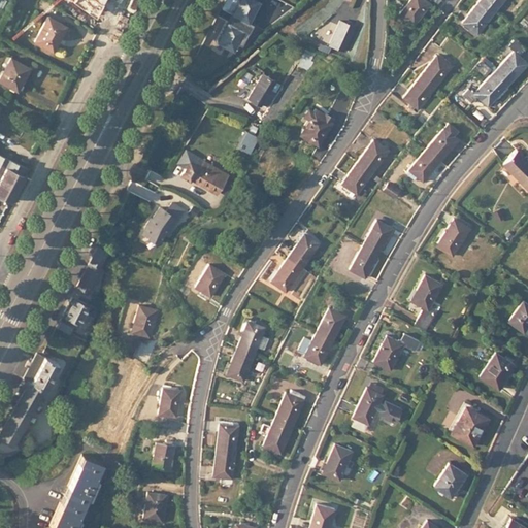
[(95,0),(72,0),(74,1),(101,24),(107,11),(100,4),(96,0),(95,0)]
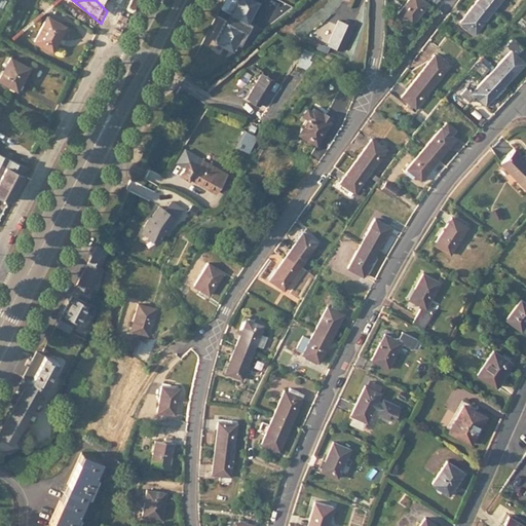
[(107,11),(112,0),(101,0),(100,4),(107,11)]
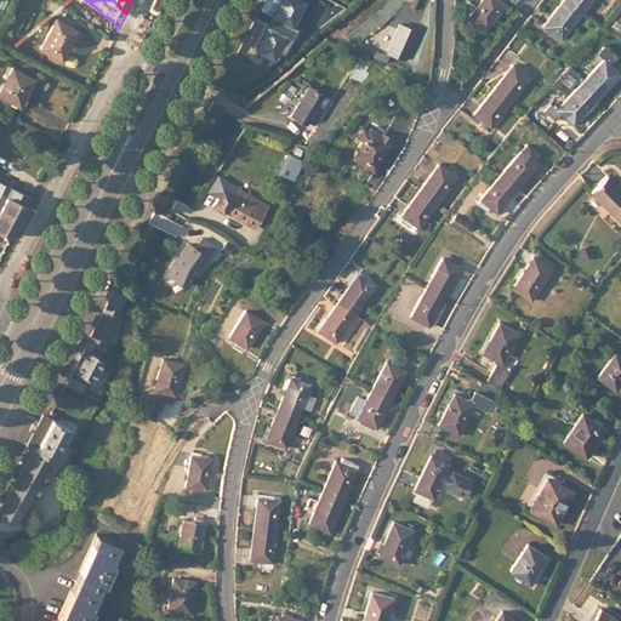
[(273,21),(272,24),(285,30),(288,28),(291,30),(305,6),(291,0),(280,0),(271,20),(273,21)]
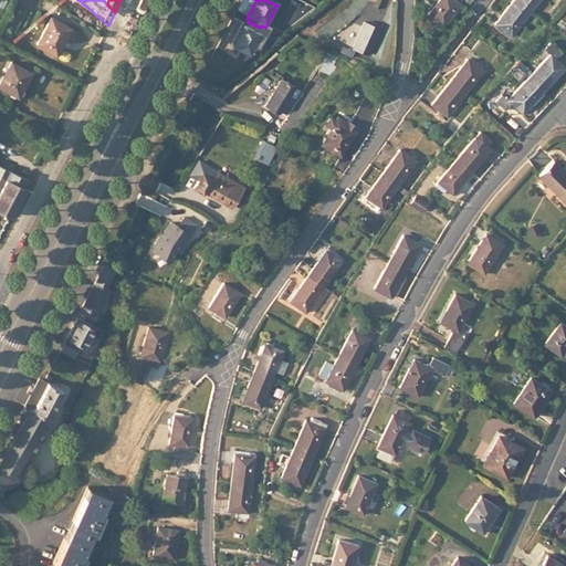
[(442,27),(459,3),(453,0),(436,0),(426,14),(442,27)]
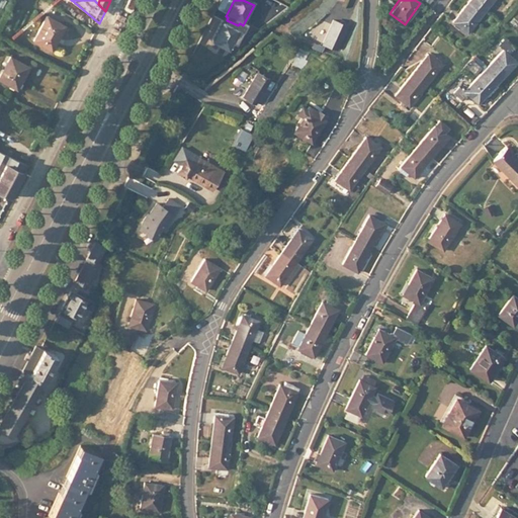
[(468,33),(486,11),(470,0),(469,0),(453,21),(468,33)]
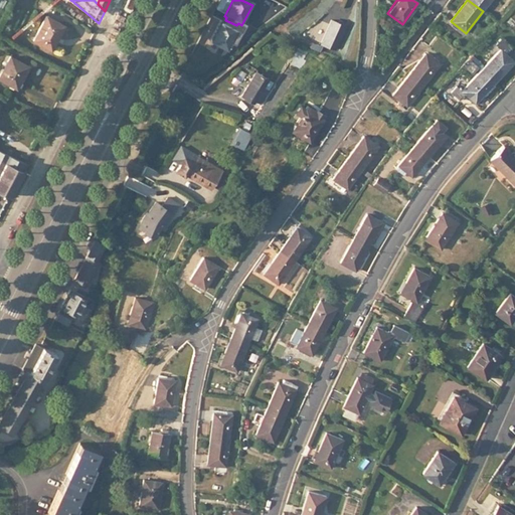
[(468,0),(483,11),(491,0),(468,0)]
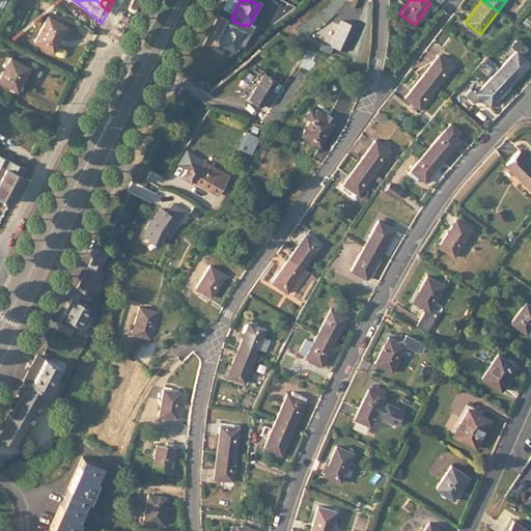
[(54,42),(62,24),(46,16),(33,42),(52,51),(56,43),(54,42)]
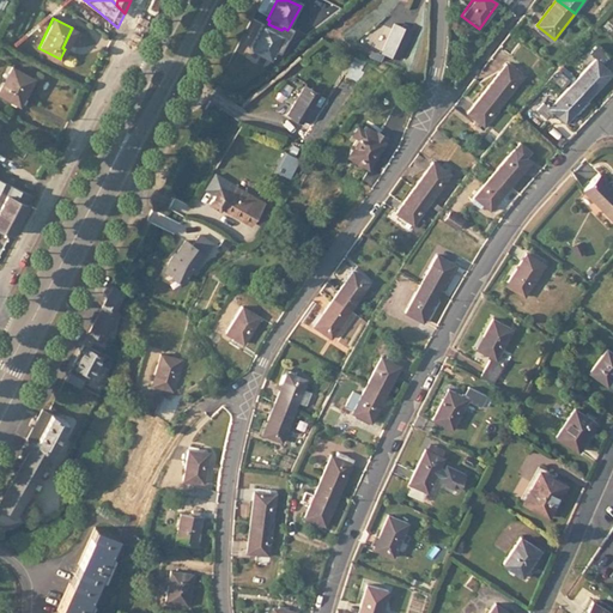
[(570,84),(588,99),(601,84),(598,82),(607,71),(599,62),(605,55),(594,46),(588,53),(593,58),(570,84)]
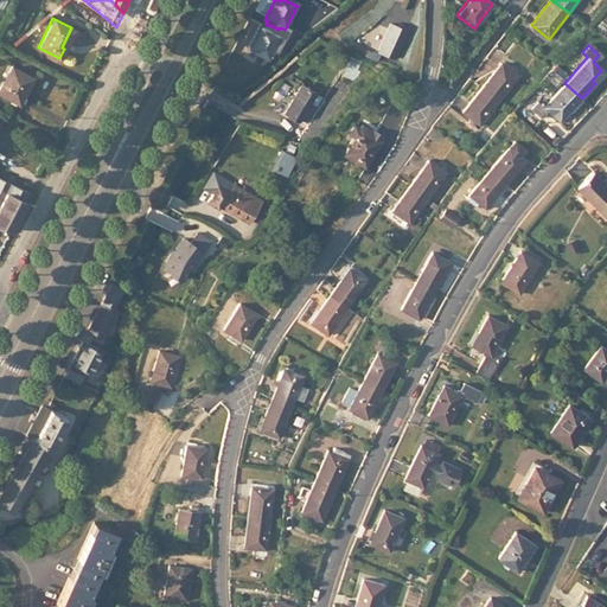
[(496,70),(483,88),(499,101),(517,76),(500,63),(496,70)]
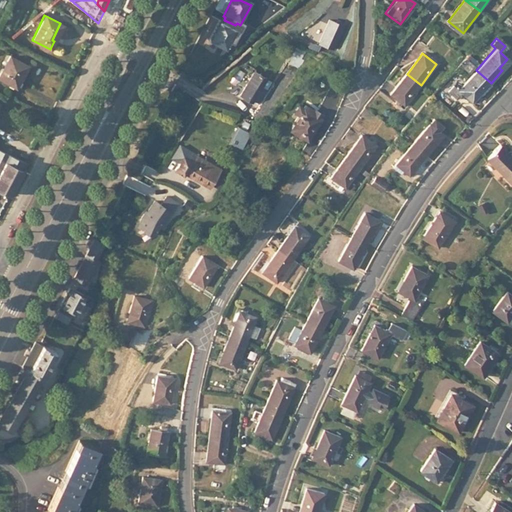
[(0,77),(17,86),(28,65),(10,55),(0,74),(0,77)]
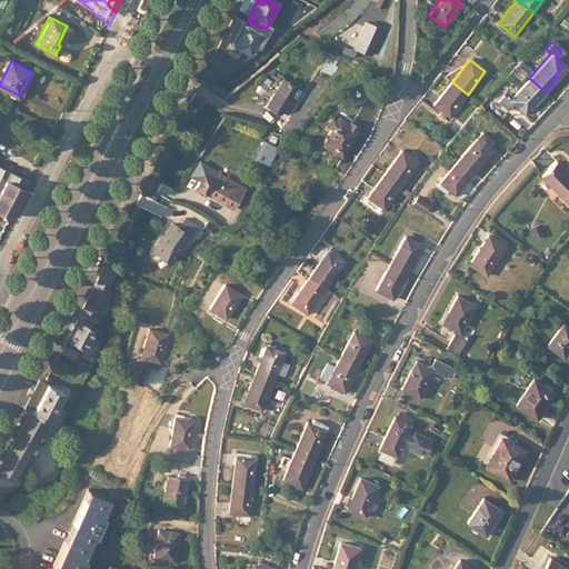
[(528,70),(519,61),(516,65),(516,66),(525,73),(528,70)]
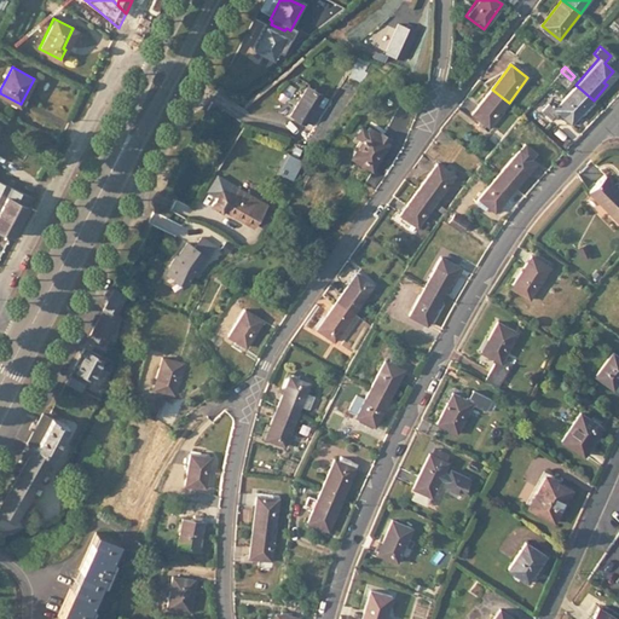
[(603,82),(607,85),(617,75),(613,71),(603,82)]
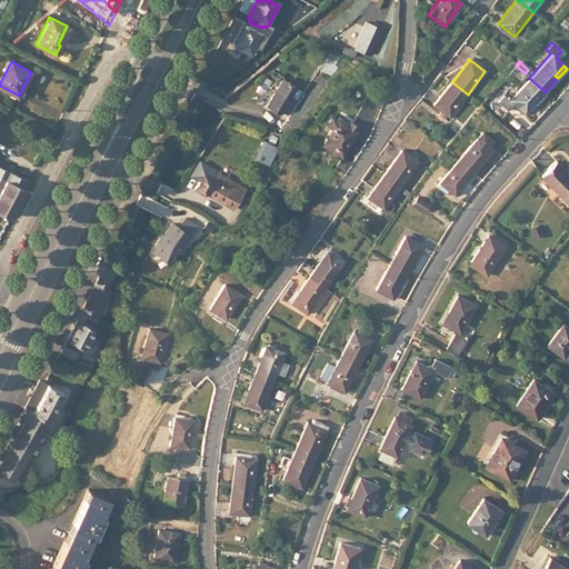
[(533,106),(546,92),(529,78),(508,100),(502,95),(495,102),(505,111),(512,105),(521,111),(529,102),(533,106)]
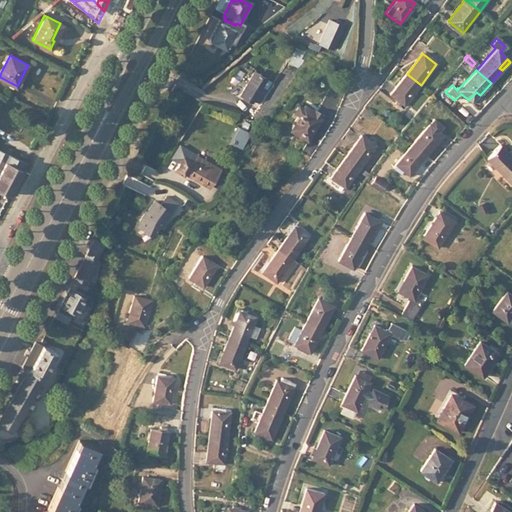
[(253,102),(262,87),(266,79),(254,72),(240,95),(252,103),(253,102)]
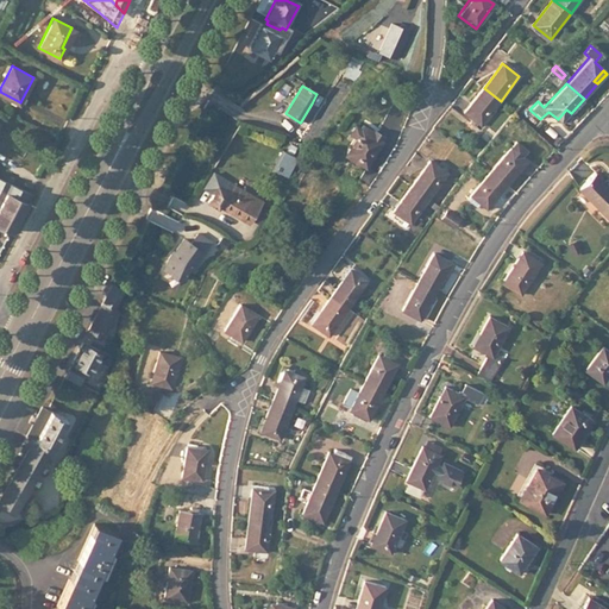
[(501,101),(484,88),(470,107),(464,114),(463,117),(479,129),(501,101)]
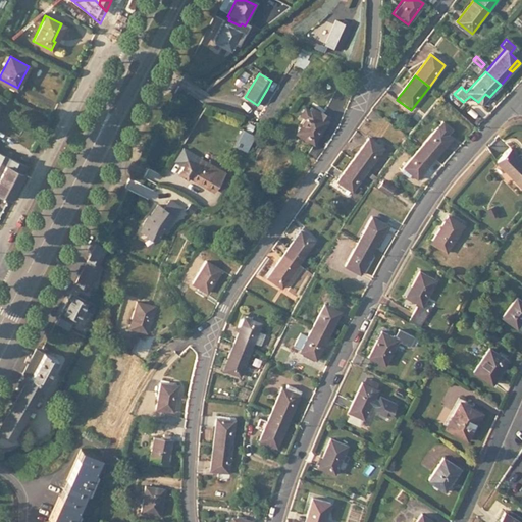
[(273,93),(267,89),(258,104),(264,107),(273,93)]
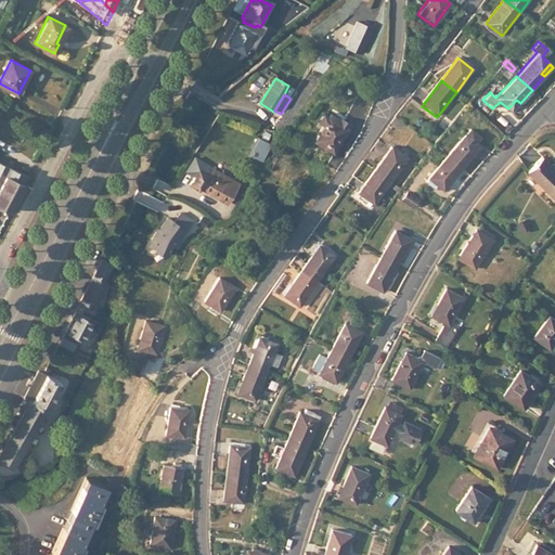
[(512,113),(520,103),(516,100),(508,108),(512,113)]
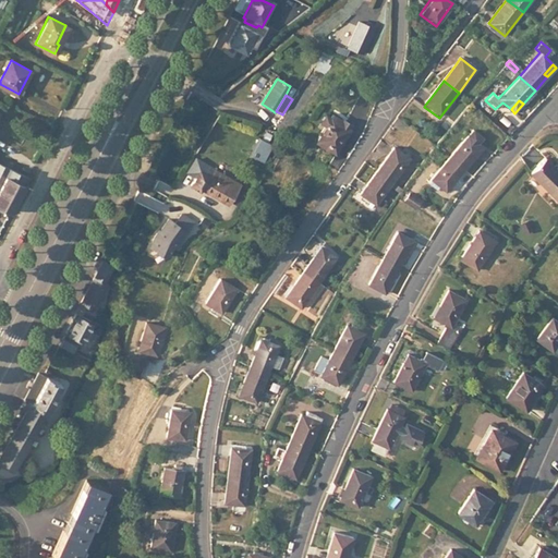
[(335,153),(350,124),(332,114),(330,117),(325,113),(319,121),(326,124),(315,141),(335,153)]
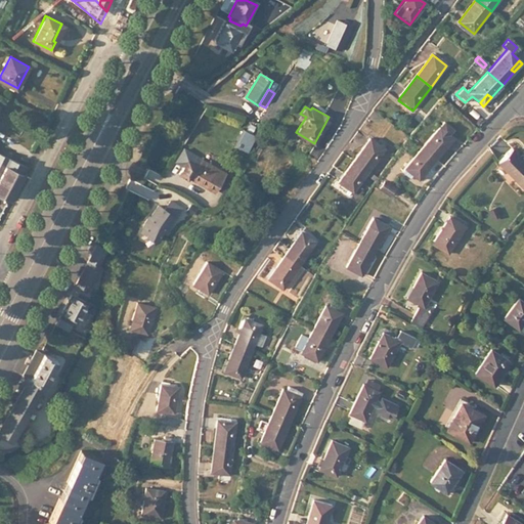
[(375,111),(369,117),(380,125),(385,119),(375,111)]
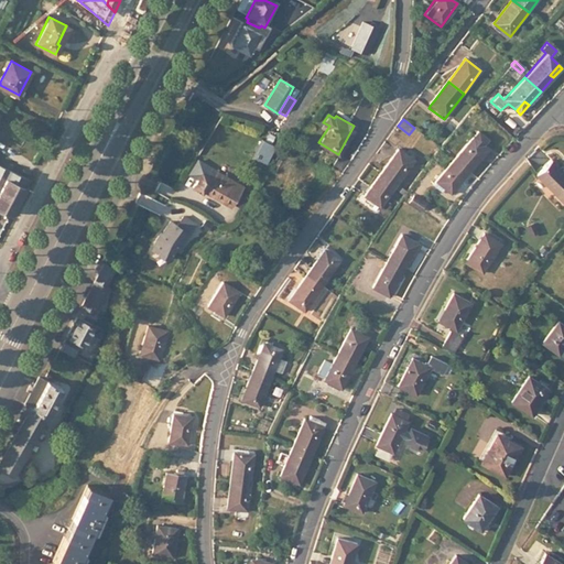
[(453,159),(468,171),(487,149),(481,144),(486,139),(477,131),(472,137),(470,136),(453,159)]
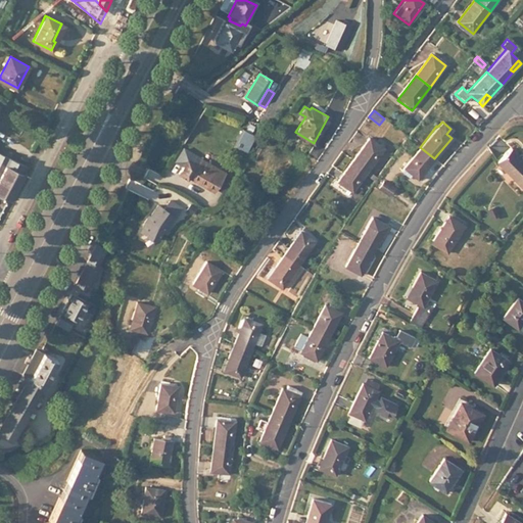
[(244,152),(251,136),(243,132),(235,147),(244,152)]
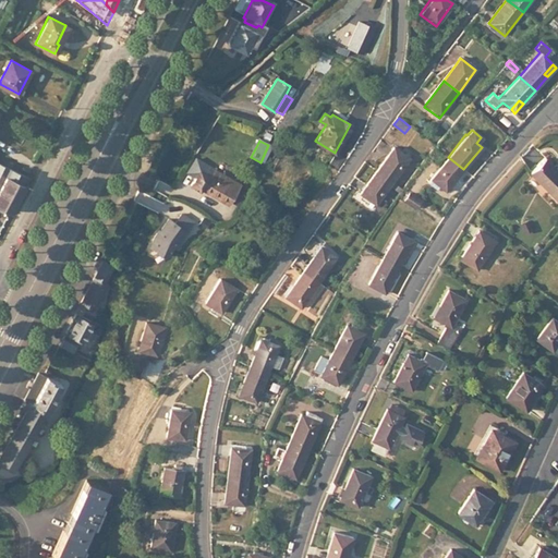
[(395,147),(377,170),(393,183),(411,160),(395,147)]
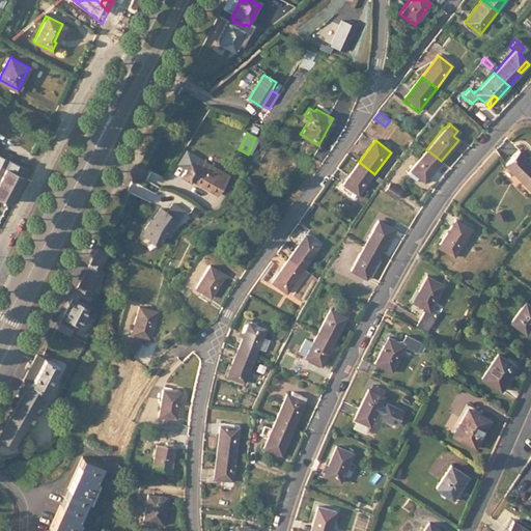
[(323,164),(330,152),(320,146),(313,158),(323,164)]
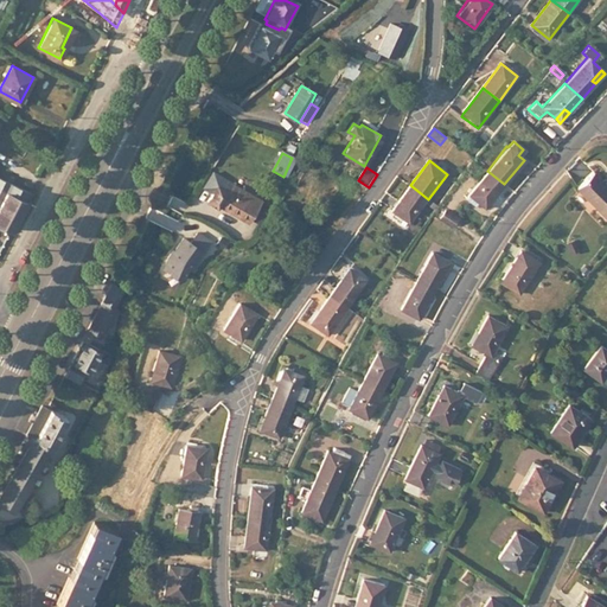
[(484,209),(504,184),(487,171),(467,195),(475,202),(484,209)]
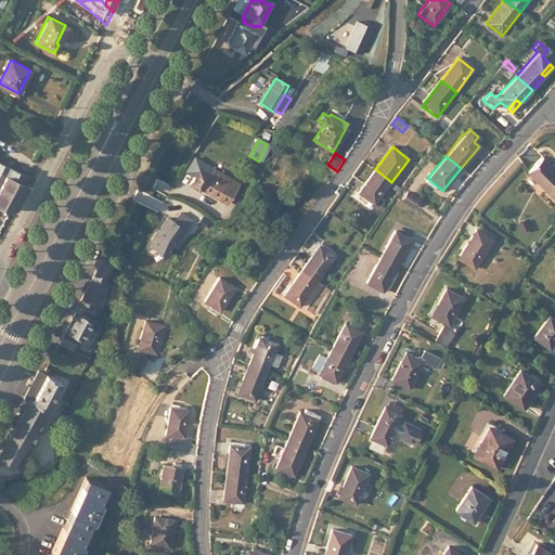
[(554,198),(554,168),(542,156),(527,170),(554,198)]
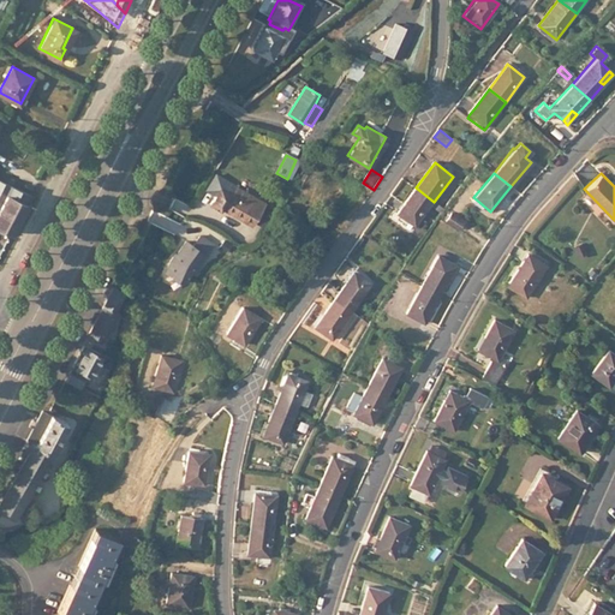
[(252,227),(266,206),(233,187),(228,195),(219,190),(209,207),(219,212),(220,209),(252,227)]
